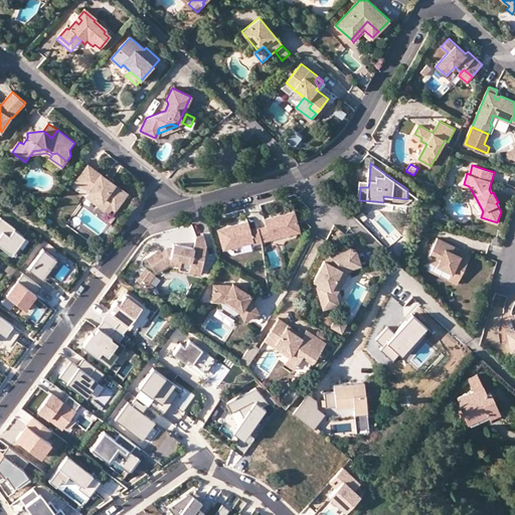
[(89,166),(77,181),(116,209),(127,193),(89,166)]
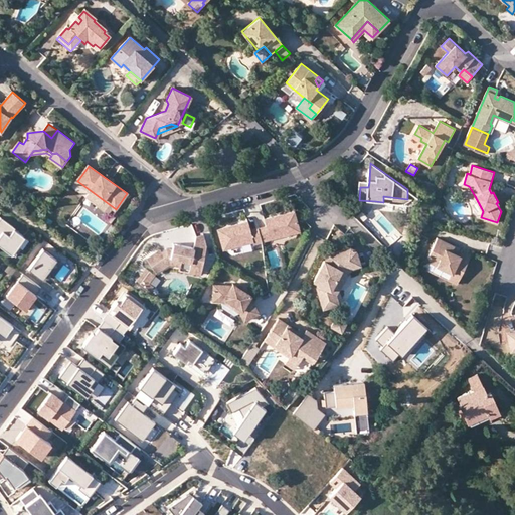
[(470,199),(475,196),(469,186),(464,184),(463,186),(470,199)]
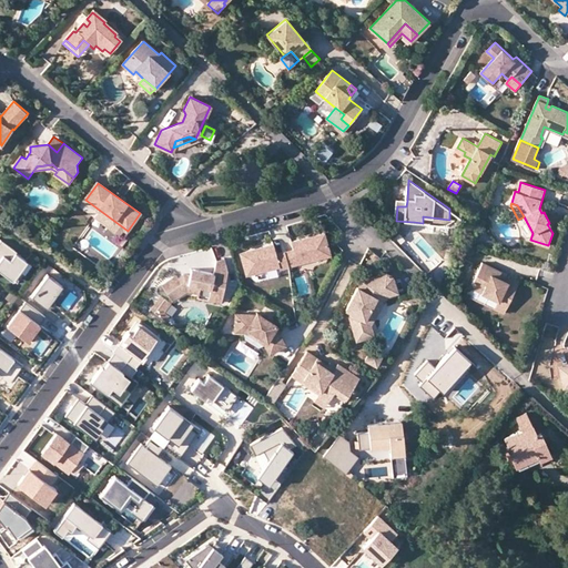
[(274,244),(241,253),(247,275),(281,266),(281,269),(332,254),(325,233),(293,242),(295,250),(277,254),(274,244)]
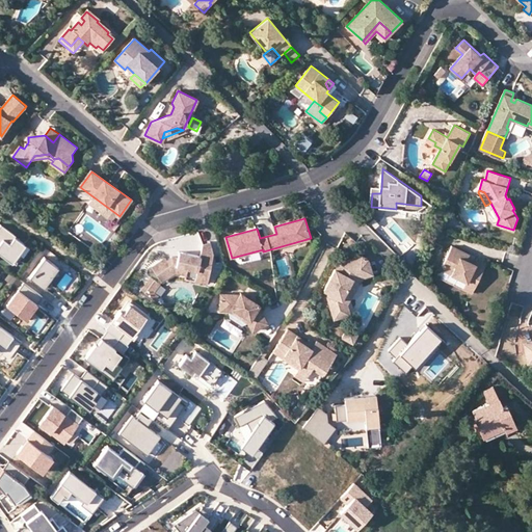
[(0,254),(12,263),(26,244),(16,237),(17,236),(1,224),(0,227),(0,254)]
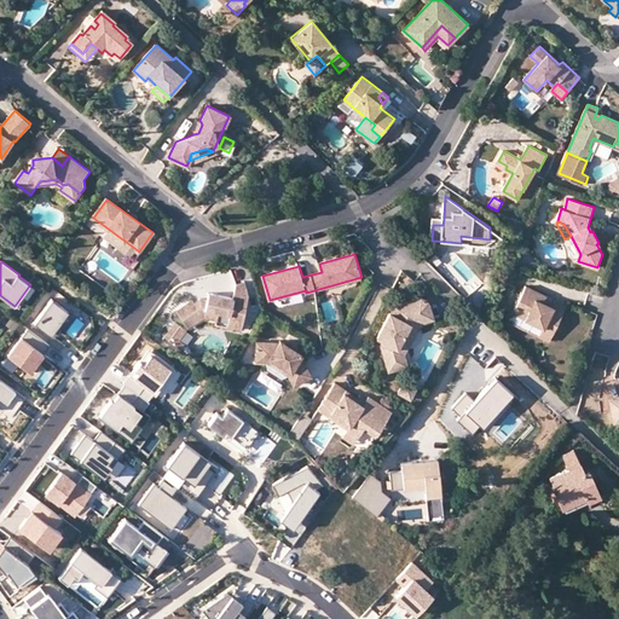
[(195,300),(178,311),(189,328),(204,317),(218,319),(220,312),(231,314),(231,316),(244,318),(249,295),(246,282),(237,284),(233,298),(209,293),(209,300),(201,299),(196,302),(195,300)]
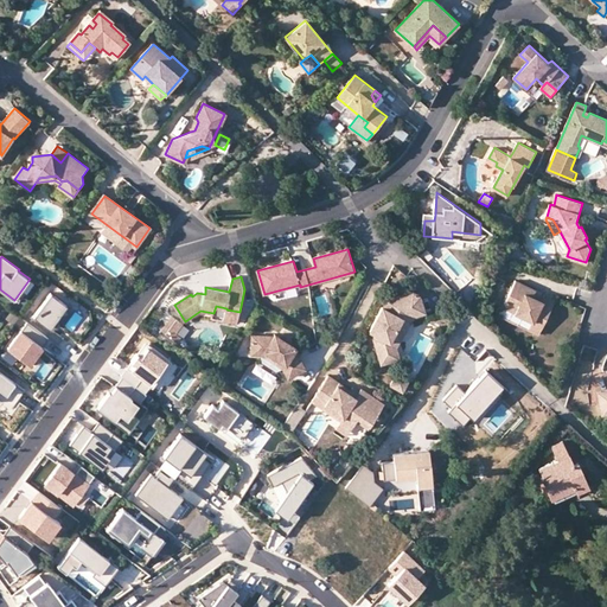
[(534,296),(536,292),(537,289),(517,280),(504,307),(534,321),(544,326),(556,299),(545,294),(544,296),(543,300),(534,296)]
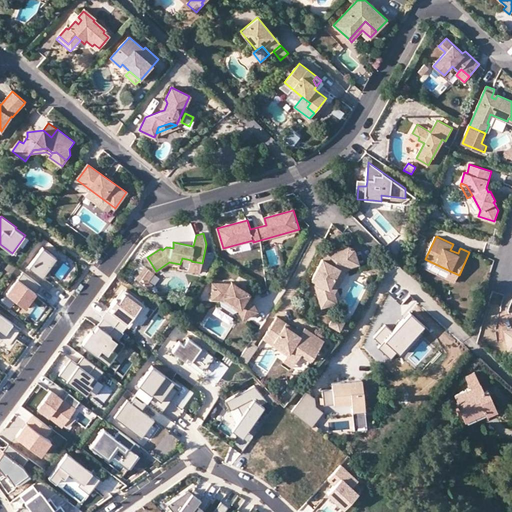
[(39,277),(55,256),(43,247),(27,268),(39,277)]
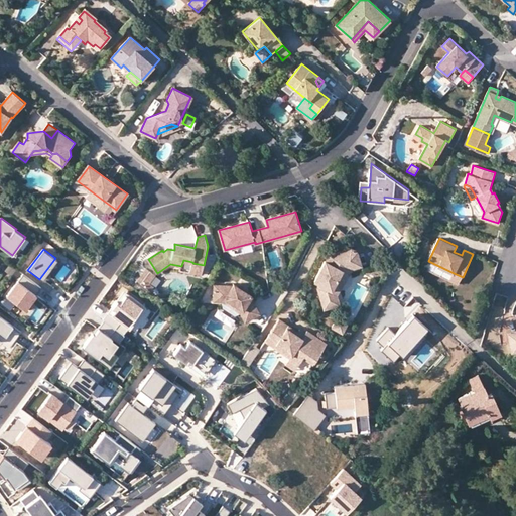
[(362,267),(357,253),(351,250),(338,254),(334,263),(329,264),(326,263),(326,262),(314,283),(319,286),(317,289),(325,311),(340,306),(337,296),(343,286),(337,283),(342,271),(342,269),(348,268),(349,264),(351,270),(362,267)]
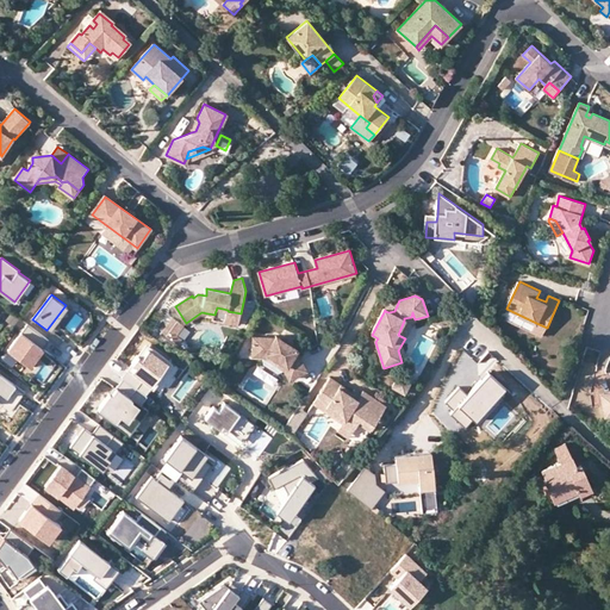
[(388,304),(385,311),(388,312),(394,311),(399,300),(388,304)]
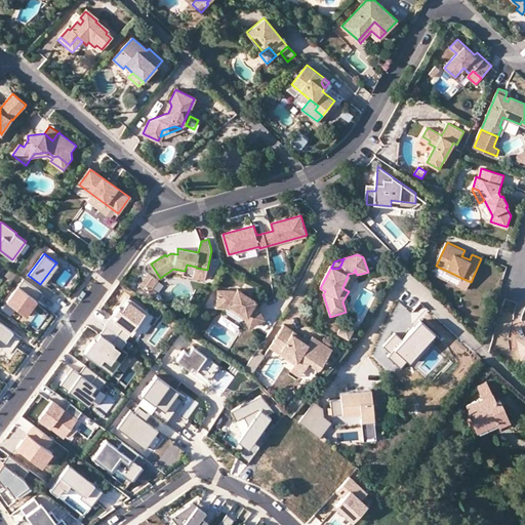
[(206,279),(207,270),(196,268),(194,277),(206,279)]
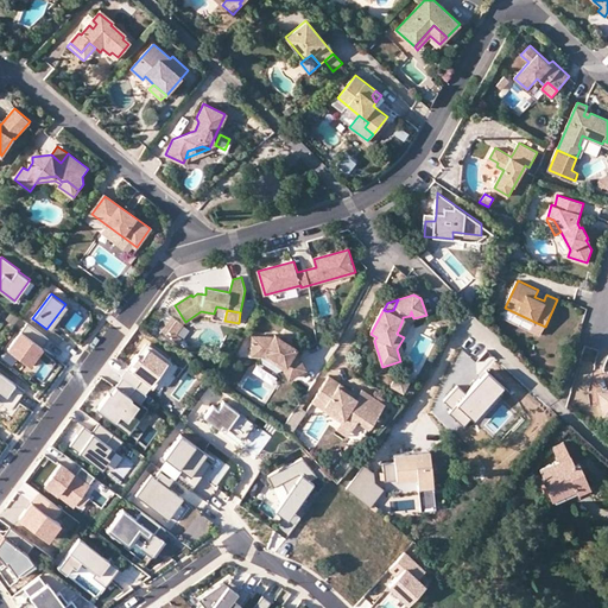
[(397,334),(404,337),(412,318),(413,318),(411,311),(410,316),(403,317),(403,320),(397,334)]
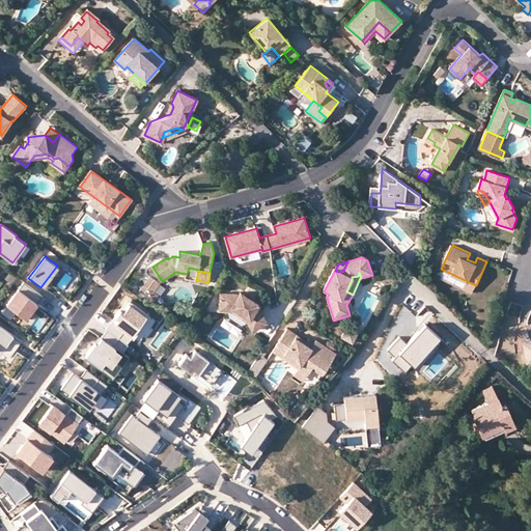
[(152,276),(143,288),(146,291),(156,279),(152,276)]
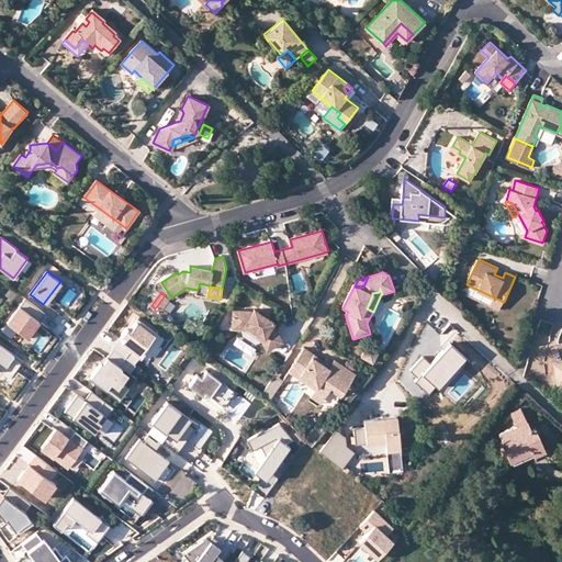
[(171,300),(165,295),(155,308),(167,317),(170,312),(165,308),(171,300)]
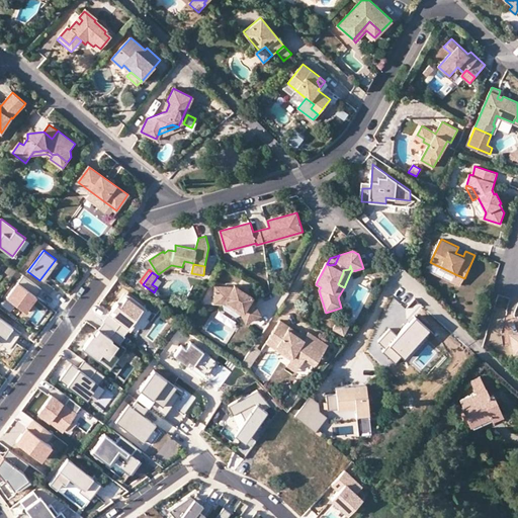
[(460,285),(464,278),(455,274),(451,281),(460,285)]
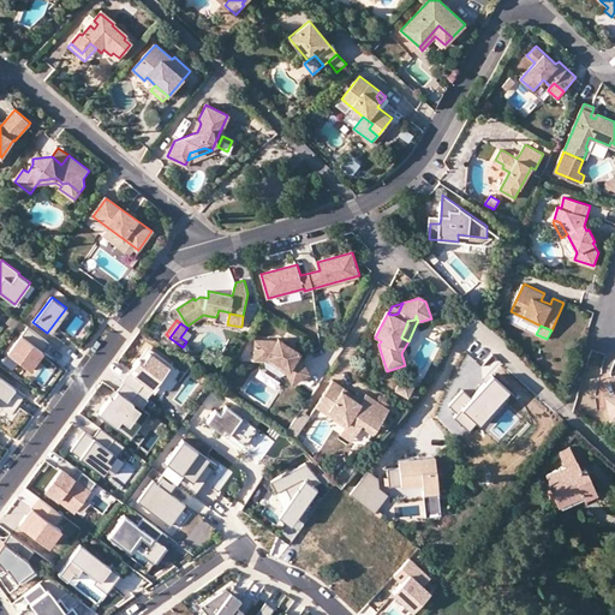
[(30,369),(49,342),(28,327),(9,353),(18,360),(30,369)]
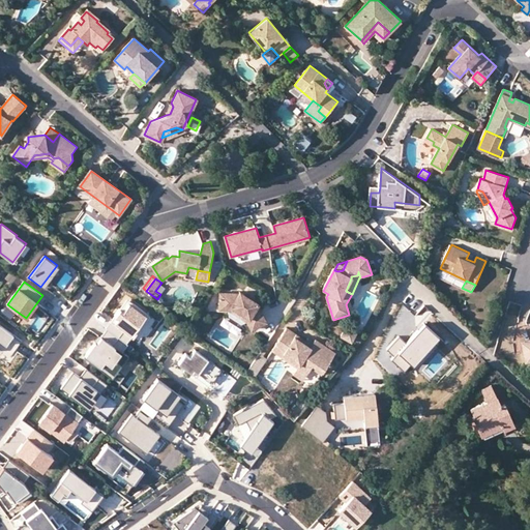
[(240,294),(221,293),(221,310),(230,311),(232,306),(249,318),(247,321),(253,330),(267,322),(258,304),(259,303),(254,300),(246,295),(241,292),(240,294)]
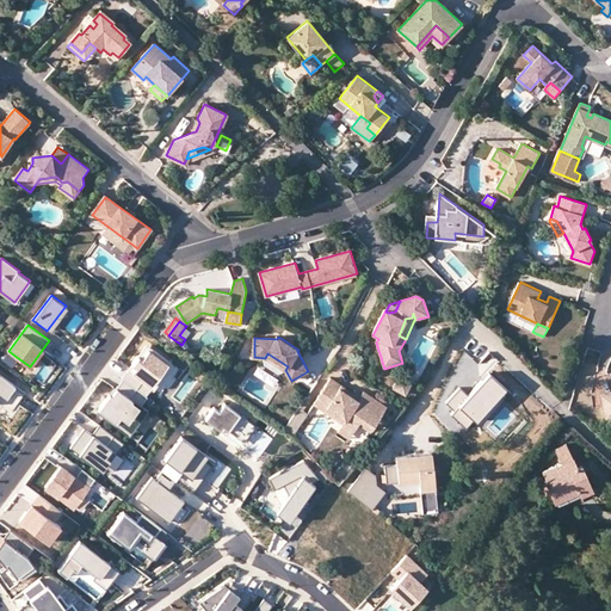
[(150,347),(147,344),(139,356),(142,358),(150,347)]
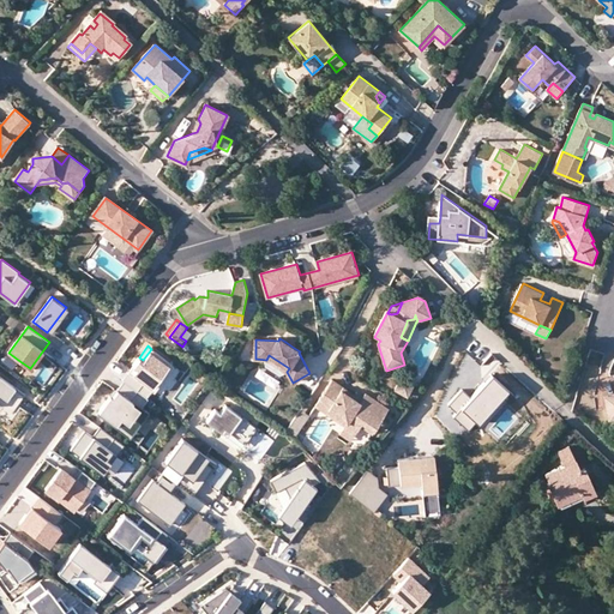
[(125,381),(146,397),(152,390),(155,392),(174,366),(151,349),(143,360),(139,357),(134,363),(138,366),(133,373),(130,371),(124,380),(125,381)]
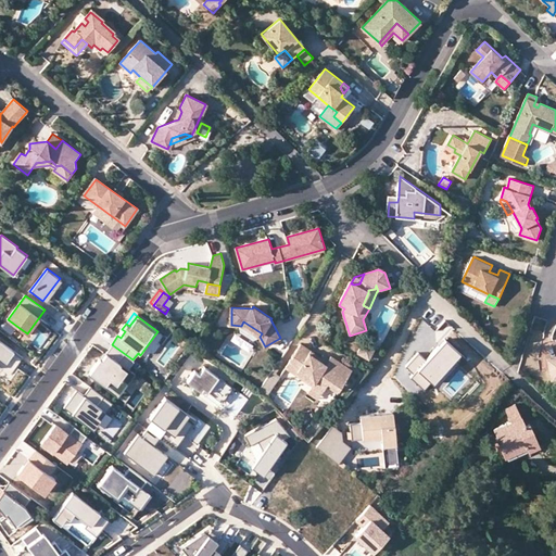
[(16,326),(8,319),(0,330),(9,337),(16,326)]
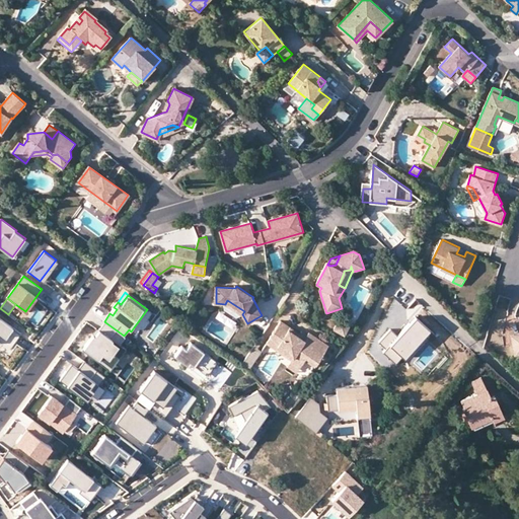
[(227,300),(225,304),(242,314),(244,311),(227,300)]
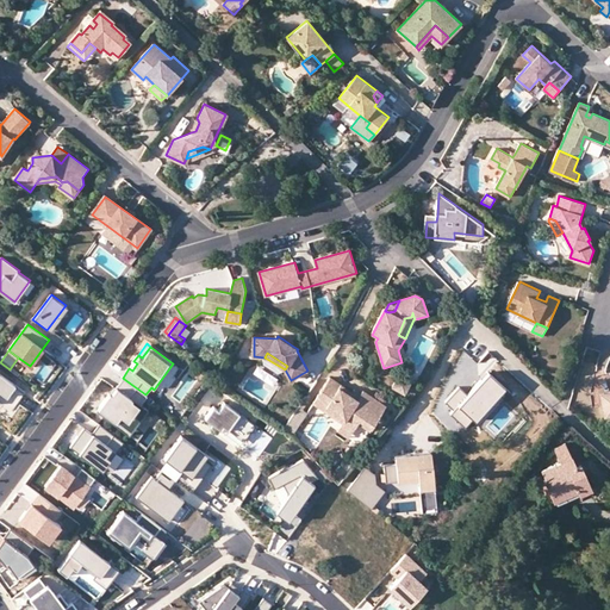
[(0,391),(0,392),(6,396),(14,384),(0,373),(0,391)]
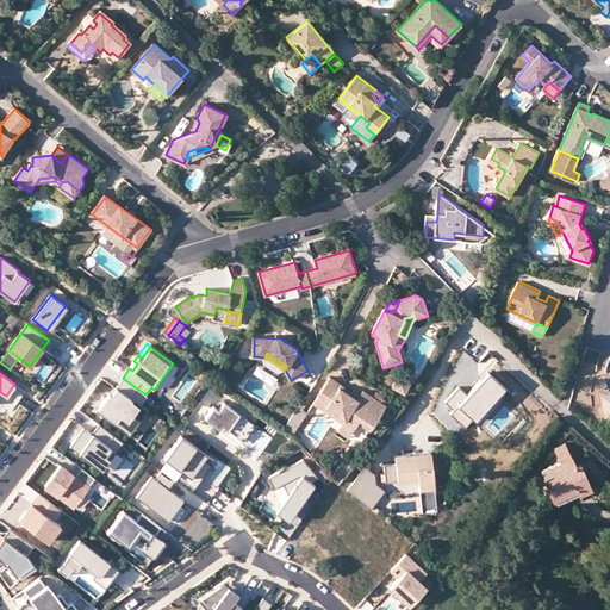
[(394,381),(406,387),(410,380),(398,374),(394,381)]
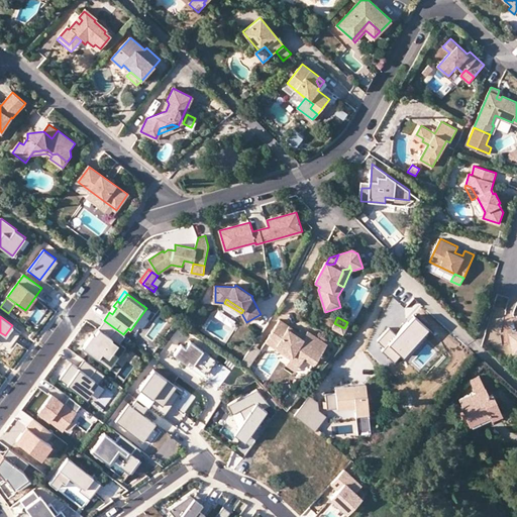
[(430,331),(415,318),(398,337),(390,329),(378,342),(385,349),(382,352),(395,364),(401,356),(405,359),(430,331)]
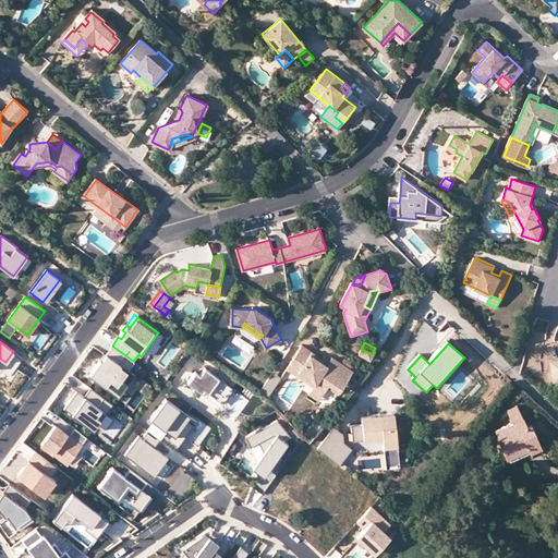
[(324,364),(325,362),(312,353),(314,351),(303,344),(288,368),(299,375),(300,373),(316,383),(315,385),(325,391),(330,383),(341,389),(350,376),(347,374),(351,366),(334,355),(327,366),(324,364)]
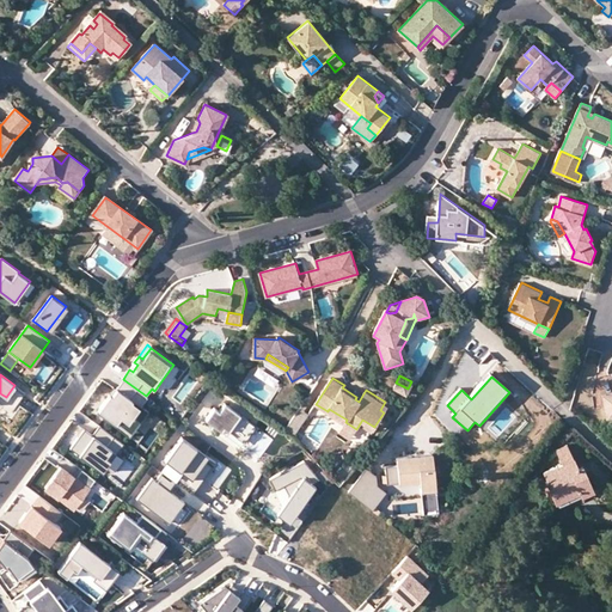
[(98,412),(106,418),(108,416),(121,426),(129,414),(134,416),(142,405),(148,397),(146,396),(124,380),(112,396),(110,395),(98,412)]
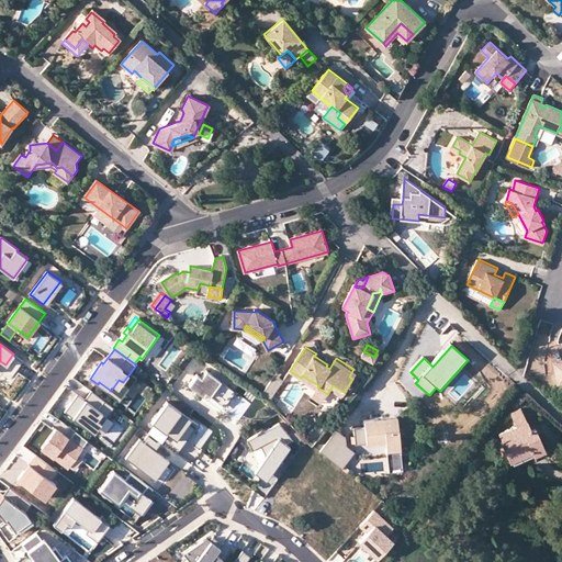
[(374,357),(363,351),(361,357),(372,362),(374,357)]
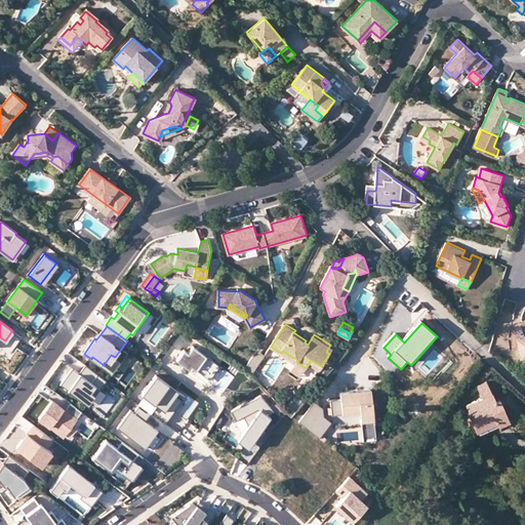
[(306,337),(295,330),(293,332),(306,340),(305,342),(308,345),(312,337),(308,335),(306,337)]
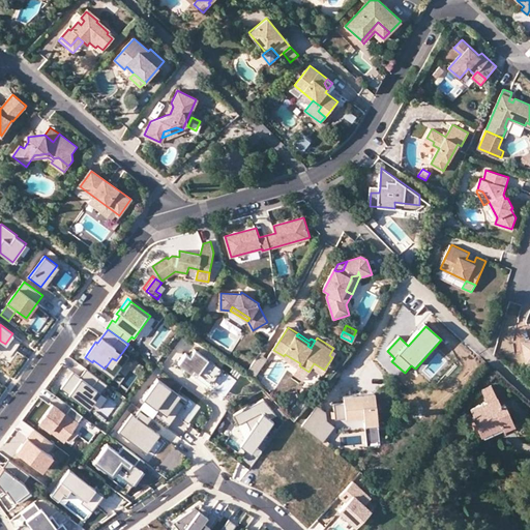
[(273,344),(269,341),(248,372),(255,377),(269,356),(266,354),(273,344)]
